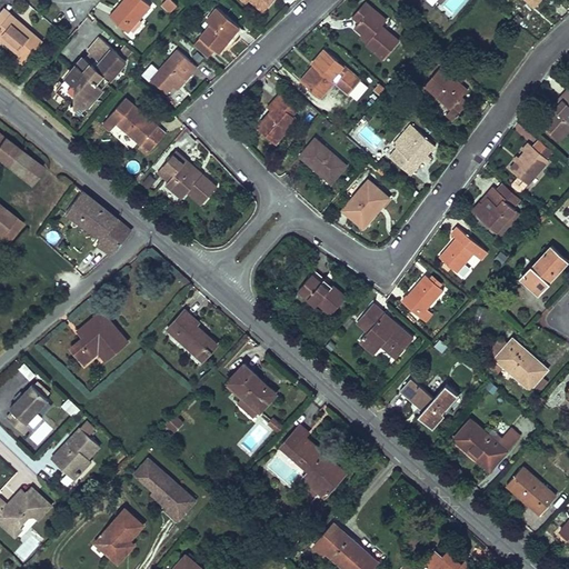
[(107,16),(126,33),(149,8),(139,0),(123,0),(120,5),(121,7),(116,12),(112,10),(107,16)]
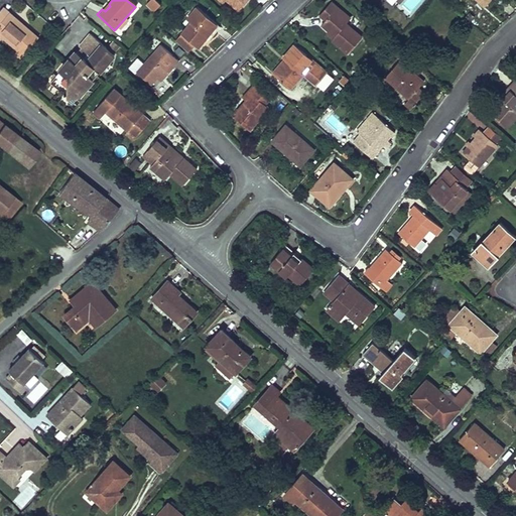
[(156,0),(149,0),(146,4),(155,12),(162,5),(156,0)]
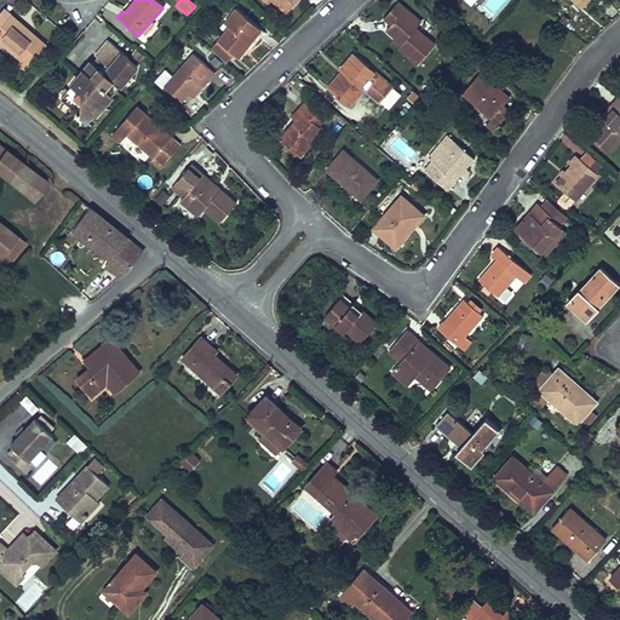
[(270,0),(283,11),(293,0),(270,0)]
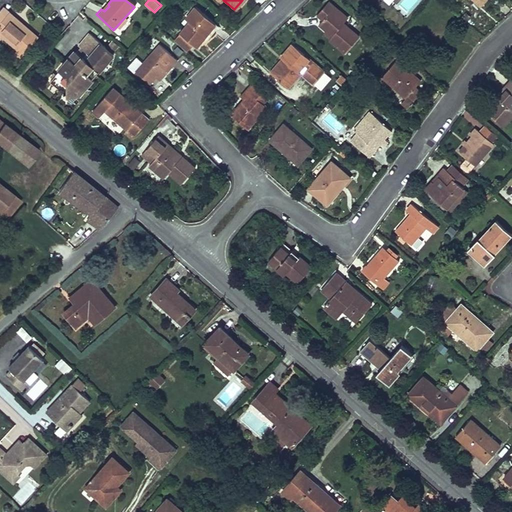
[(344,56),(358,39),(343,27),(345,25),(330,13),(333,9),(328,4),(320,14),(325,19),(322,24),(319,26),(327,32),(334,38),(330,44),(344,56)]
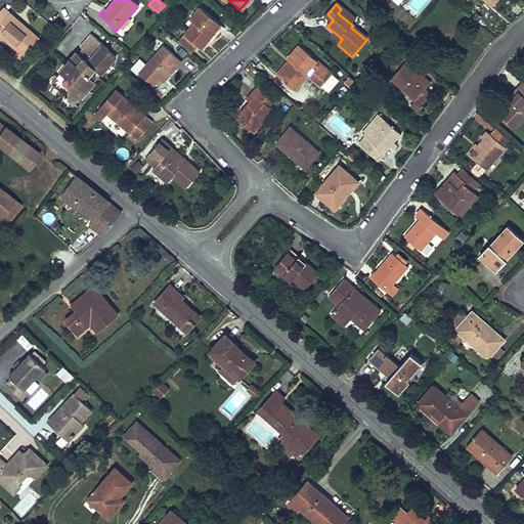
[(26,28),(2,7),(0,9),(0,33),(11,44),(26,28)]
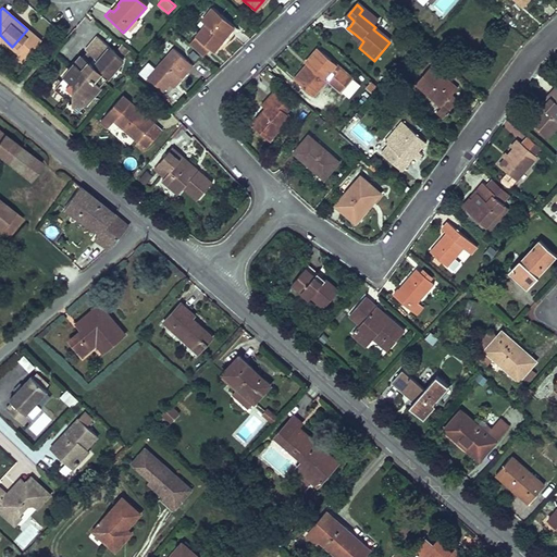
[(203,24),(214,12),(209,8),(198,20),(203,24)]
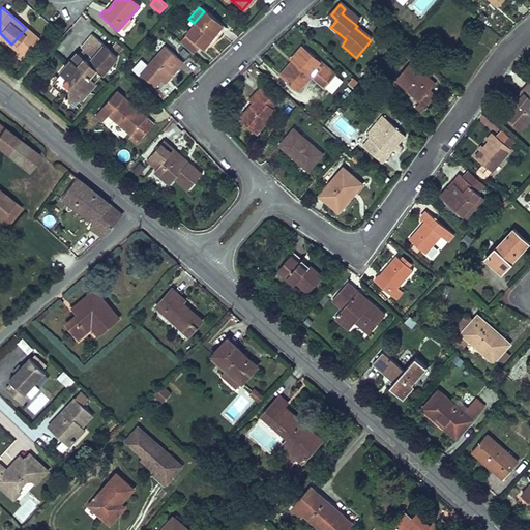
[(360,22),(345,9),(342,13),(357,26),(360,22)]
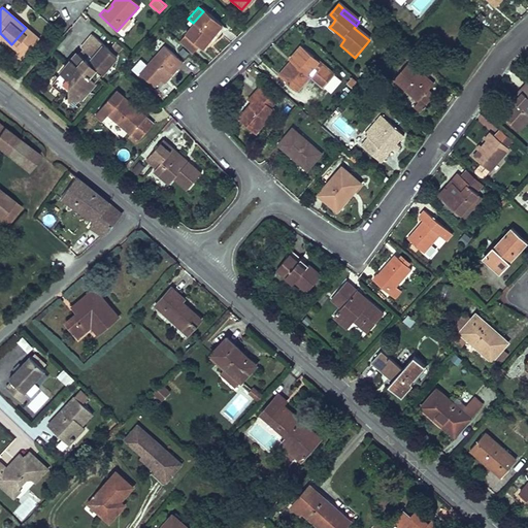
[(198,47),(200,50),(220,26),(203,11),(193,23),(183,35),(176,42),(192,55),(198,47)]
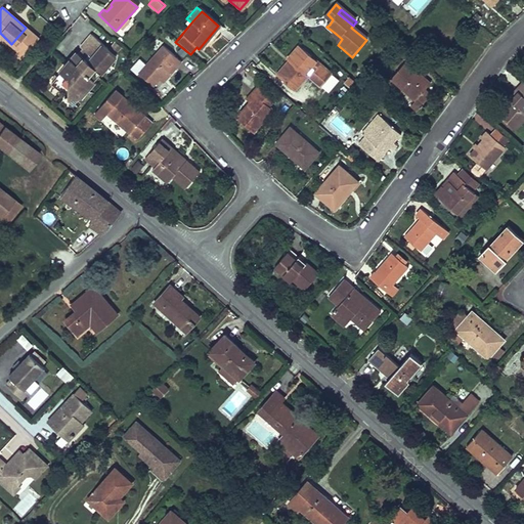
[(333,19),(328,14),(323,19),(330,25),(333,19)]
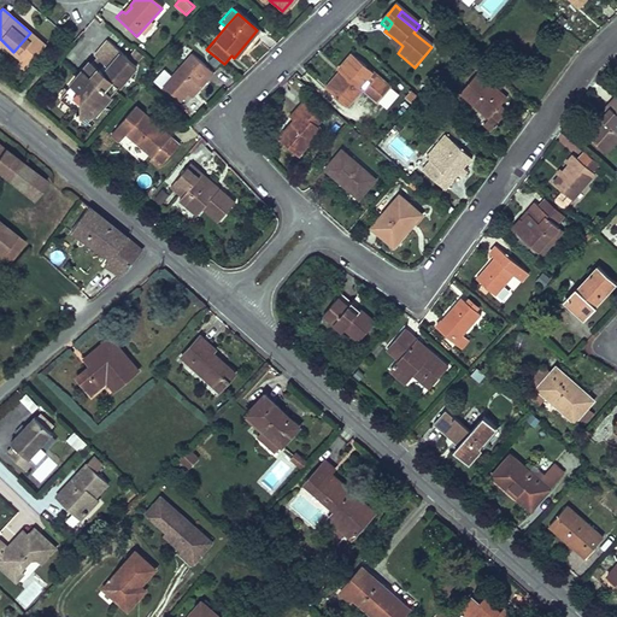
[(37,40),(30,33),(13,52),(9,57),(16,64),(37,40)]
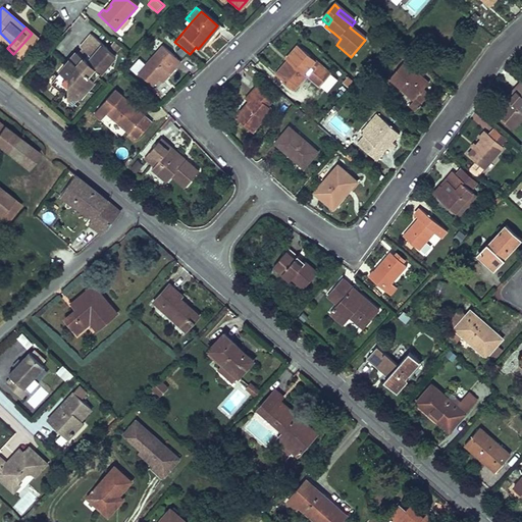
[(107,63),(91,48),(96,43),(83,30),(74,39),(77,41),(67,52),(77,62),(80,59),(84,63),(80,67),(93,79),(107,63)]
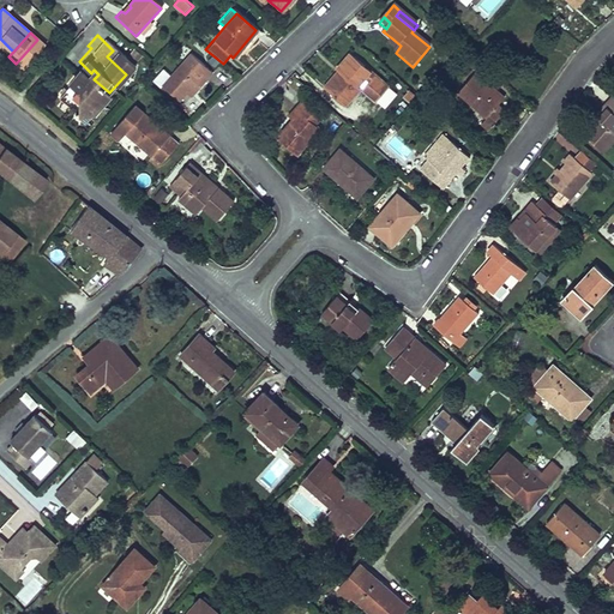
[(386,46),(396,53),(401,46),(392,38),(386,46)]
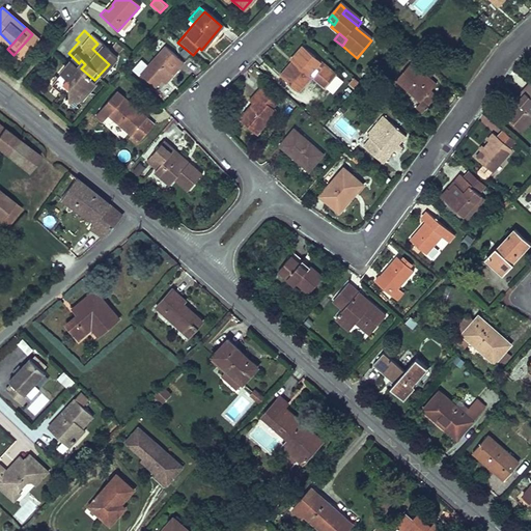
[(335,78),(300,48),(288,61),(291,63),(296,66),(283,81),(298,93),(311,77),(309,75),(312,71),(316,74),(312,79),(325,89),(335,78)]
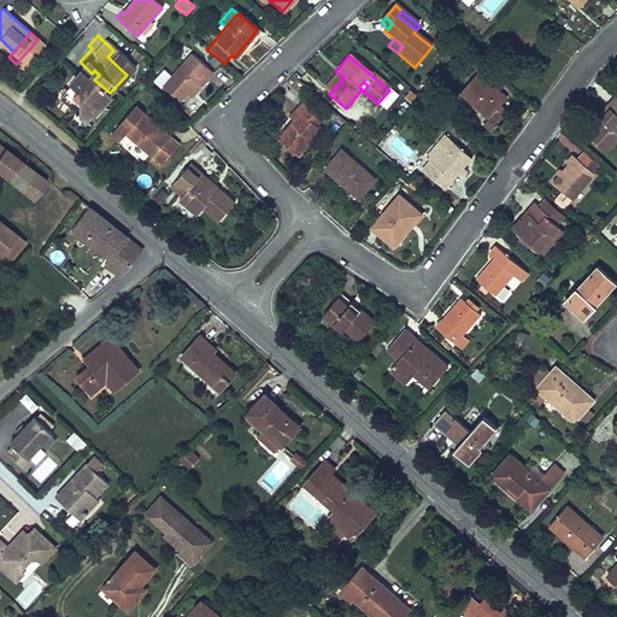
[(207,75),(188,57),(162,87),(178,101),(184,94),(188,97),(200,82),(207,75)]
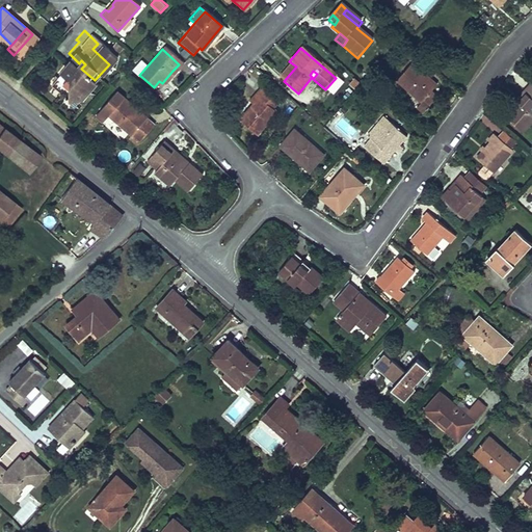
[(96,86),(69,63),(57,76),(59,77),(51,87),(68,102),(82,103),(96,86)]
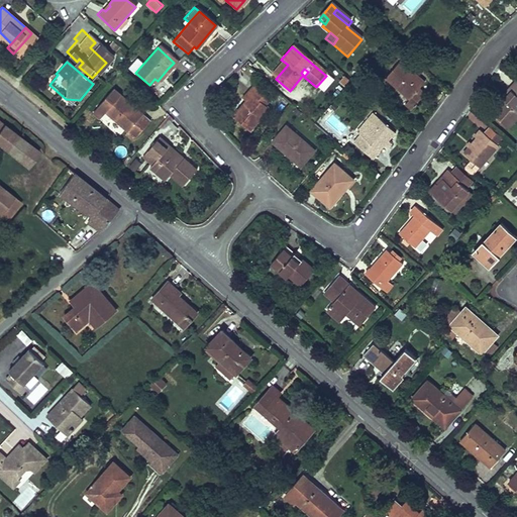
[(273,76),(276,79),(288,65),(284,62),(273,76)]
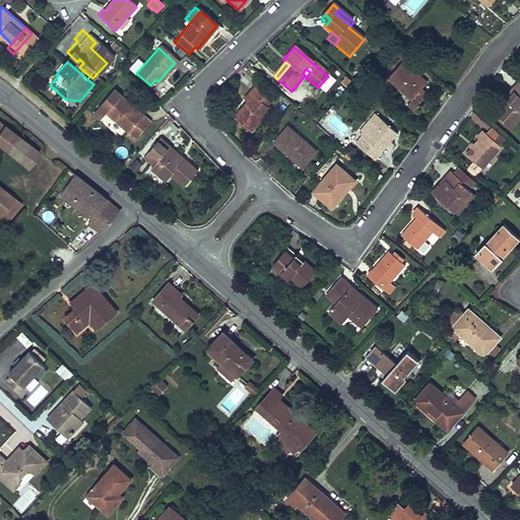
[(426,85),(400,63),(384,81),(408,102),(402,109),(410,116),(426,99),(419,93),(426,85)]
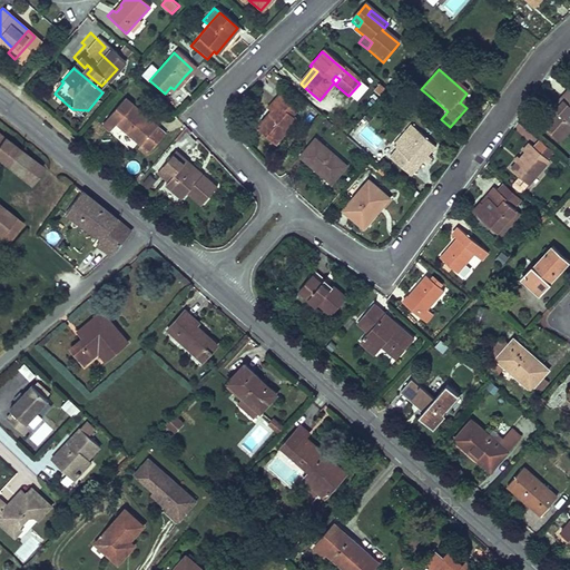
[(563,141),(569,133),(569,89),(562,99),(567,102),(557,114),(546,127),(563,141)]
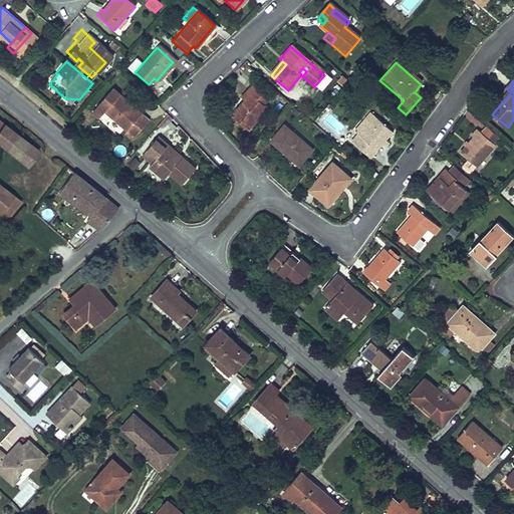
[(268,99),(251,85),(246,90),(249,93),(229,116),(246,131),(265,107),(263,105),(268,99)]
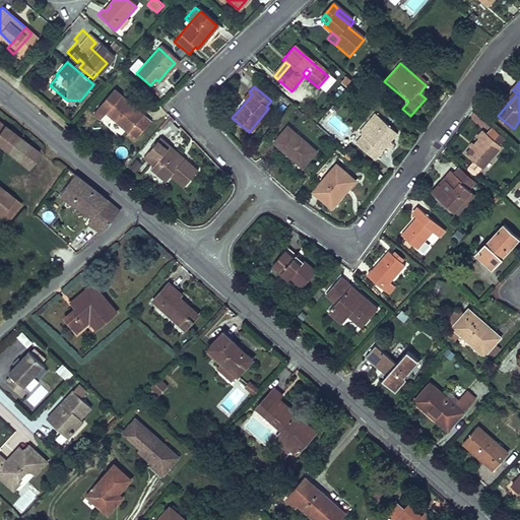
[(113,90),(92,114),(99,119),(105,113),(136,139),(150,124),(113,90)]
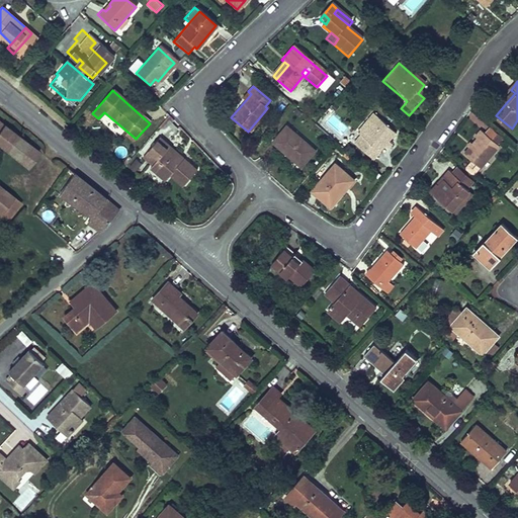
[(515,93),(511,90),(502,100),(506,103),(515,93)]
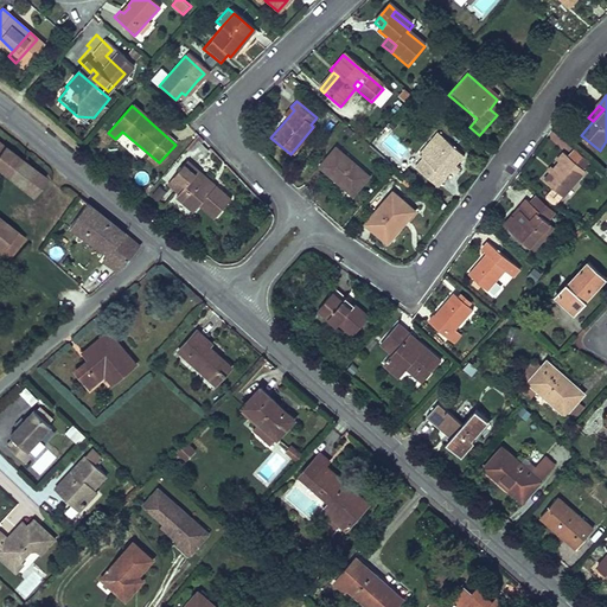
[(19,157),(0,140),(0,166),(5,172),(19,157)]
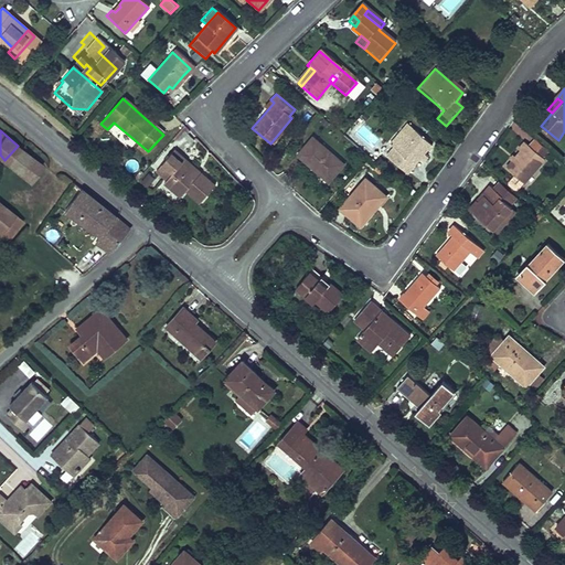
[(405,176),(430,146),(412,130),(394,150),(392,148),(384,158),(405,176)]
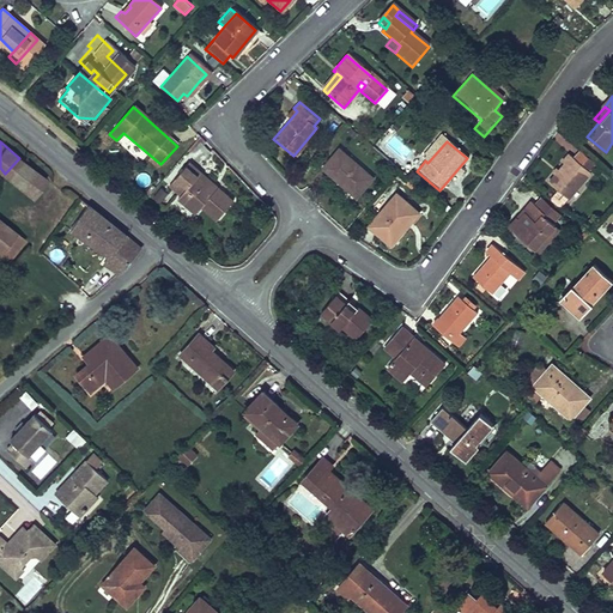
[(335,150),(320,169),(356,198),(371,178),(335,150)]
